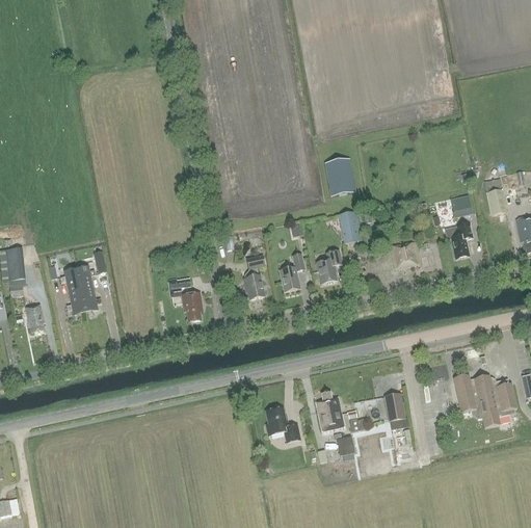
[(324,161),(329,194),(354,190),(349,157),(324,161)]
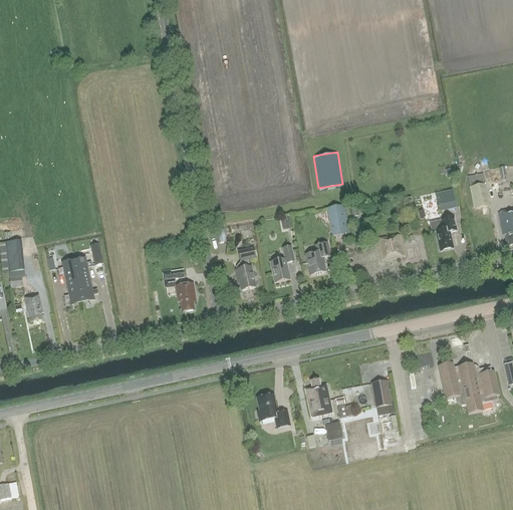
[(469,185),(473,207),(489,204),(485,182),(469,185)]
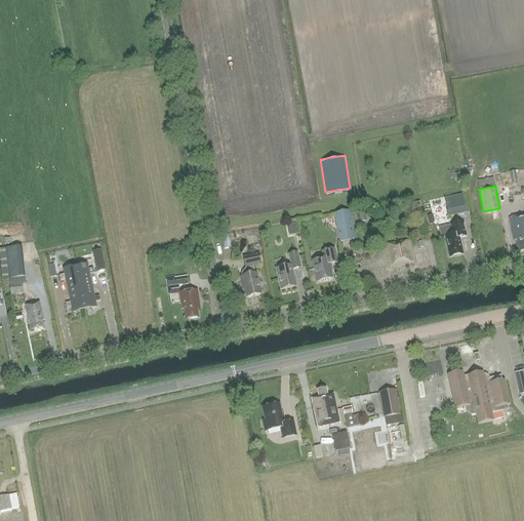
[(465,209),(461,198),(454,199),(453,193),(444,195),(445,201),(448,213),(465,209)]
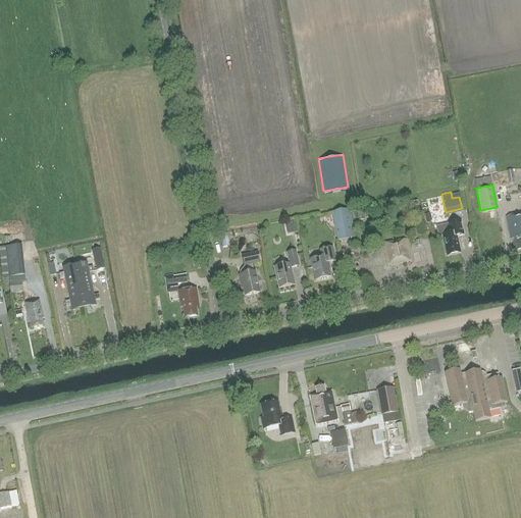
[(331,209),(336,237),(354,234),(349,206),(331,209)]
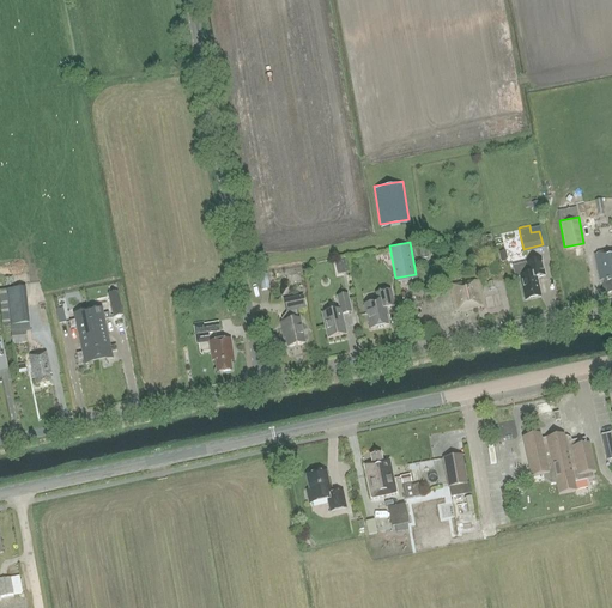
[(611,247),(594,250),(599,277),(603,275),(605,290),(611,287),(611,247)]
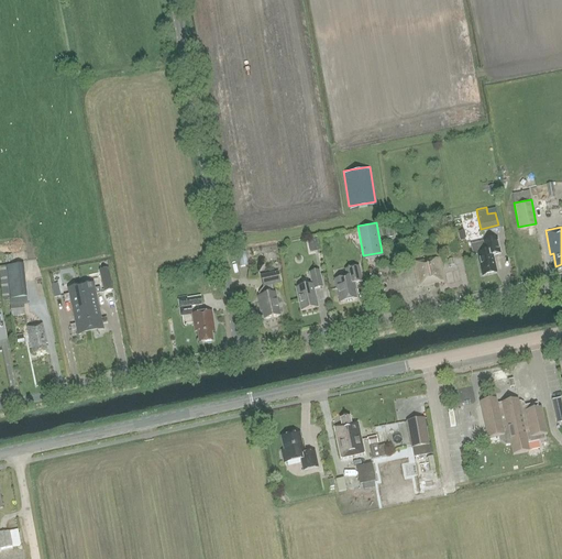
[(495,266),(492,251),(499,250),(496,233),(482,237),(469,240),(471,251),(476,250),(481,270),(495,266)]
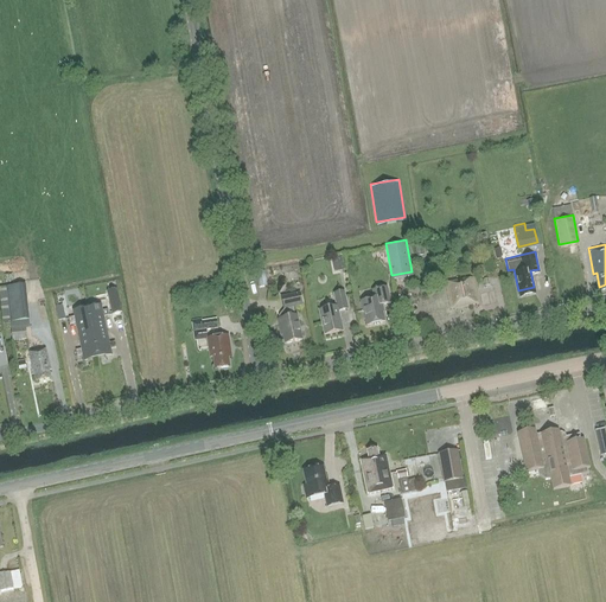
[(267,282),(265,267),(255,269),(257,285),(267,282)]
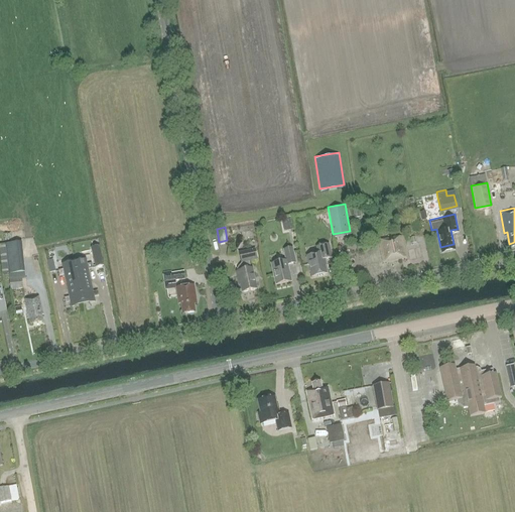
[(383,259),(404,254),(400,233),(378,238),(383,259)]
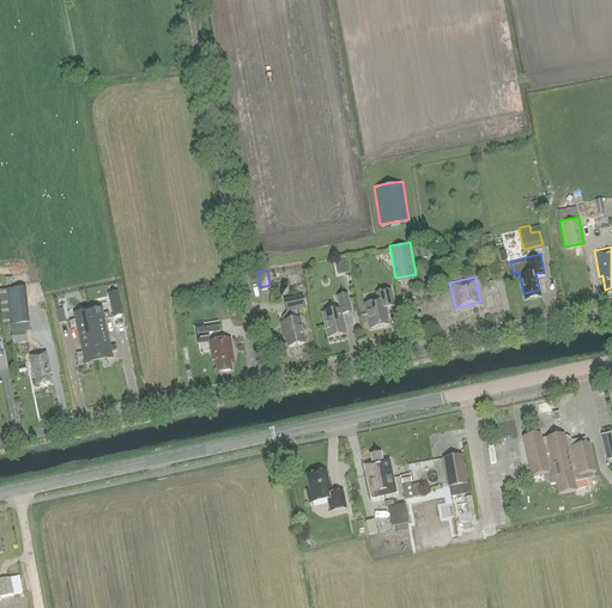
[(0,309),(1,322),(29,318),(25,283),(0,285),(0,309)]
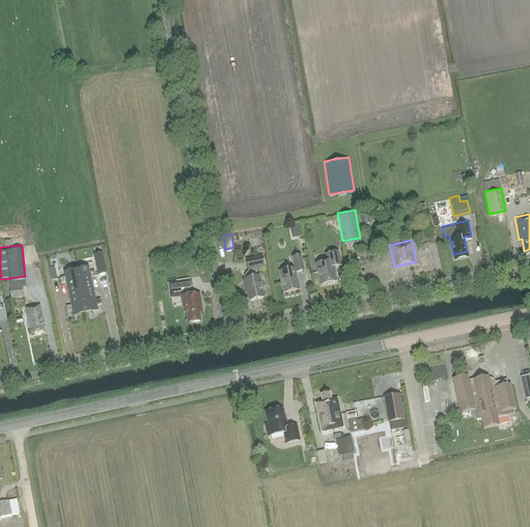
[(332,264),(340,262),(337,248),(325,251),(327,257),(314,260),(316,270),(317,270),(321,281),(335,278),(332,264)]
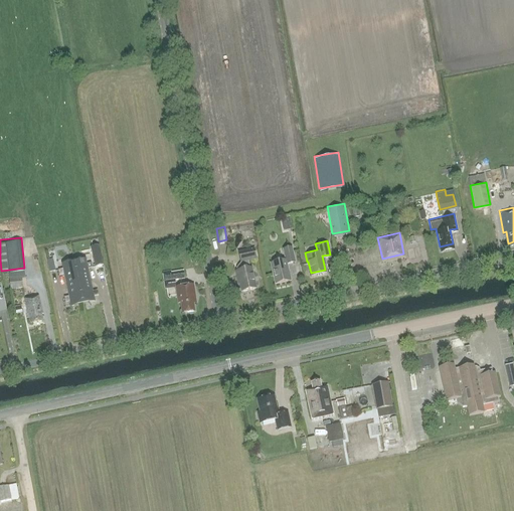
[(285,257),(270,261),(275,281),(290,278),(286,261),(294,259),(291,244),(283,246),(285,257)]
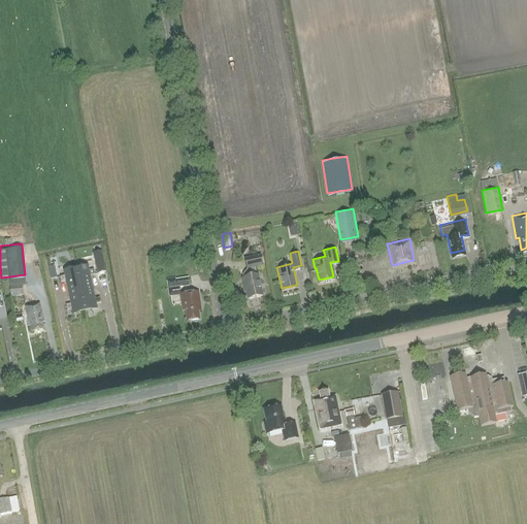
[(260,252),(243,255),(245,266),(262,262),(260,252)]
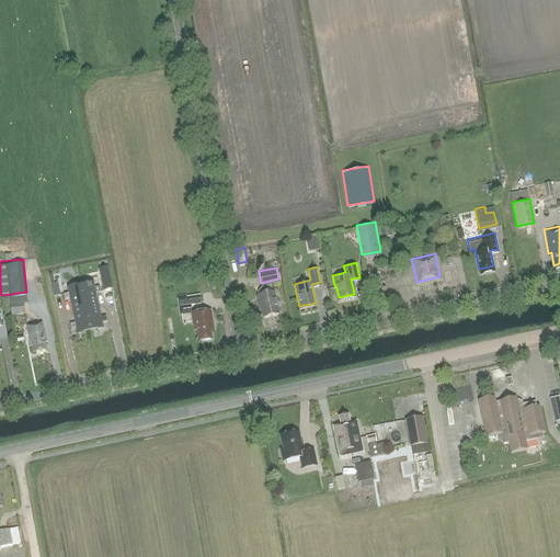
[(100,276),(103,287),(112,285),(110,274),(100,276)]
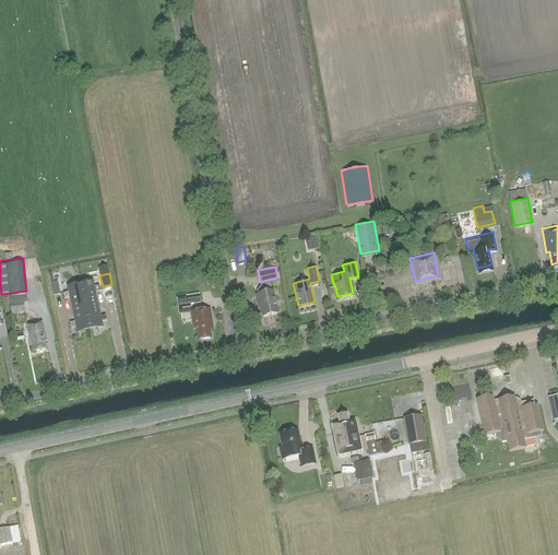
[(92,278),(79,281),(84,303),(97,300),(94,288),(99,287),(98,282),(93,283),(92,278)]
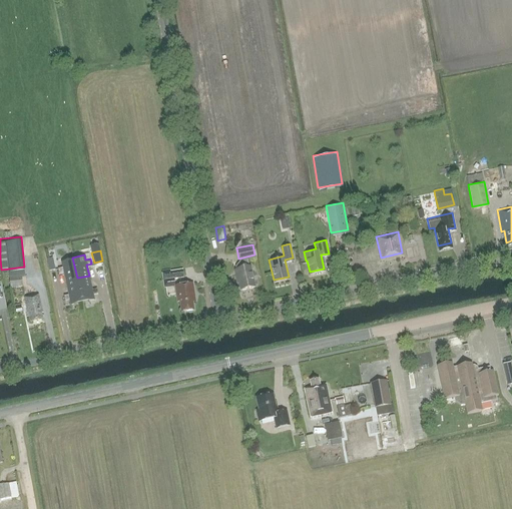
[(62,265),(57,266),(58,271),(63,270),(65,281),(77,278),(72,258),(61,260),(62,265)]
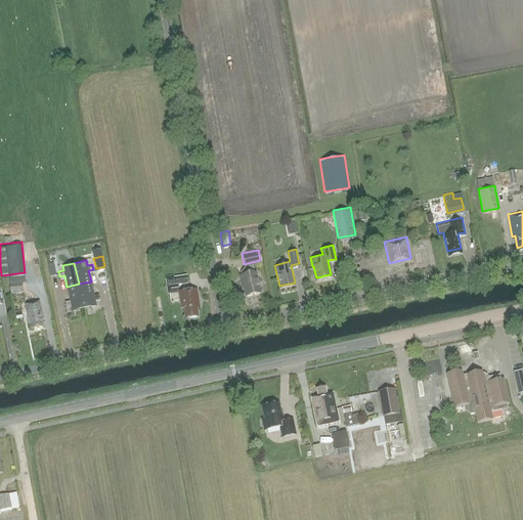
[(246,294),(259,291),(255,269),(240,273),(242,282),(243,280),(246,294)]
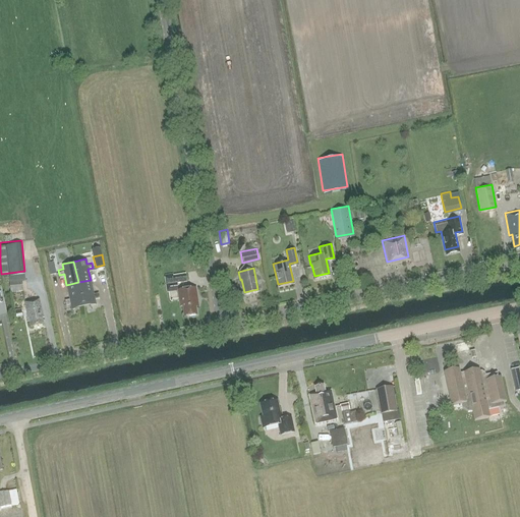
[(166,289),(177,288),(179,303),(182,303),(183,314),(196,312),(194,304),(196,303),(194,293),(196,292),(195,285),(178,287),(177,280),(176,280),(175,279),(185,278),(184,270),(172,272),(171,270),(163,271),(166,289)]
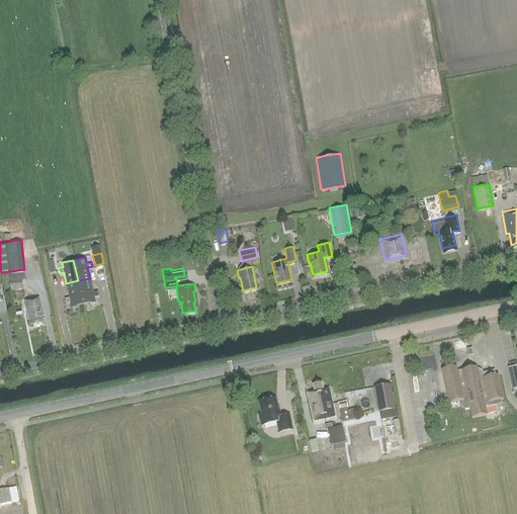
[(9,287),(22,286),(21,275),(8,277),(9,287)]
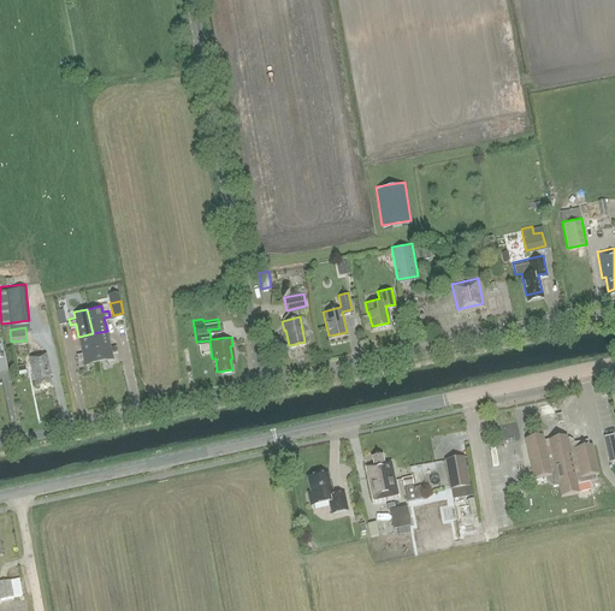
[(107,331),(93,333),(98,359),(112,356),(111,350),(117,349),(116,343),(110,344),(107,331)]
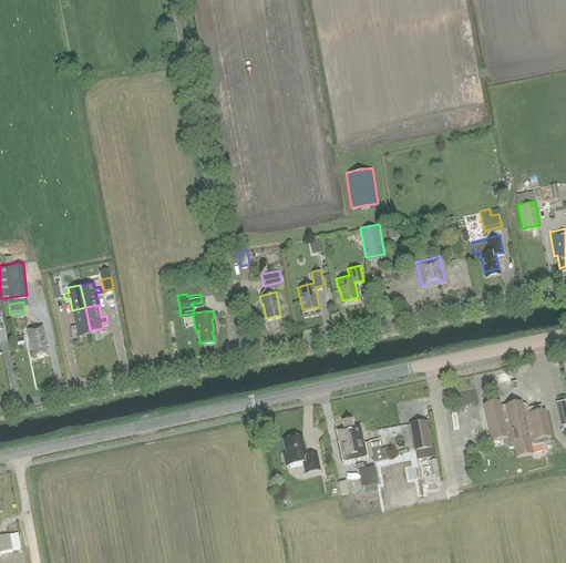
[(75,323),(70,324),(71,329),(76,328),(78,334),(90,330),(85,307),(72,310),(75,323)]
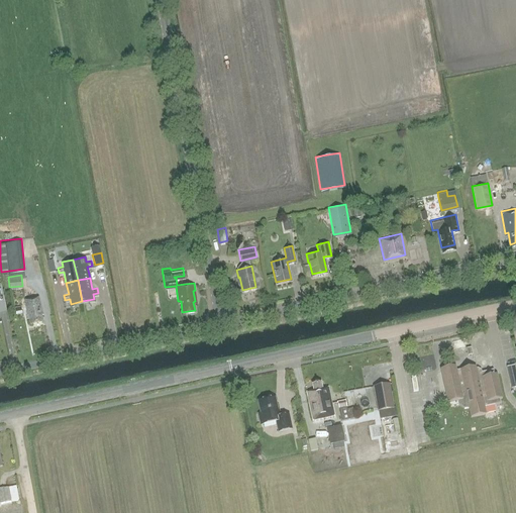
[(30,322),(42,319),(40,312),(41,312),(38,294),(23,297),(26,313),(28,312),(30,322)]
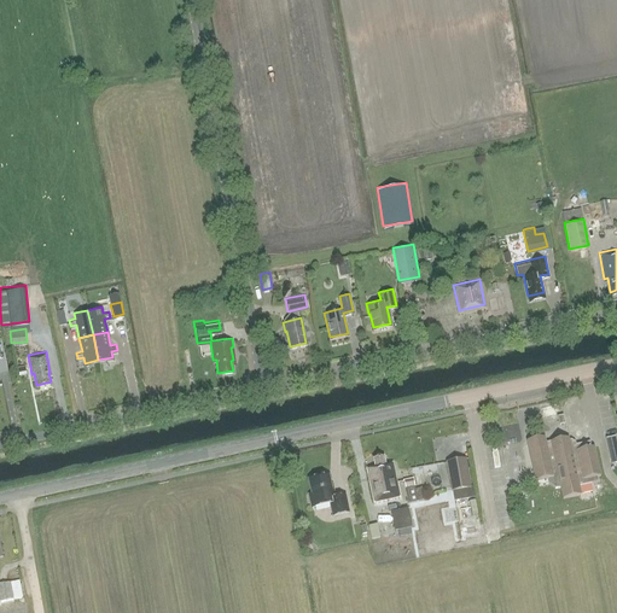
[(571,436),(568,437),(568,433),(545,438),(543,433),(525,437),(535,477),(546,474),(547,480),(554,484),(559,483),(563,495),(580,491),(578,483),(598,478),(597,472),(599,472),(593,443),(591,443),(589,438),(575,441),(575,438),(571,436)]
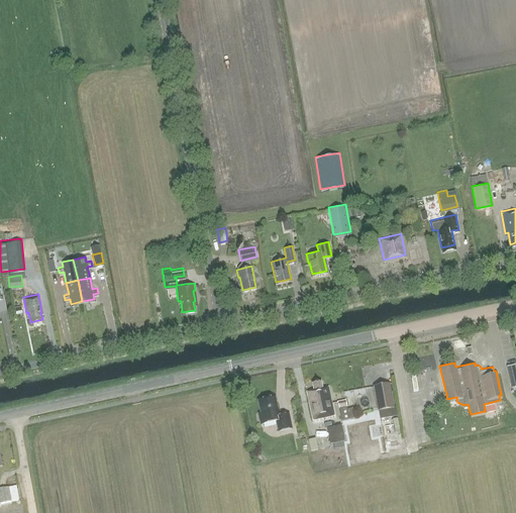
[(321,386),(320,379),(311,381),(313,387),(306,389),(312,418),(333,413),(327,384),(321,386)]
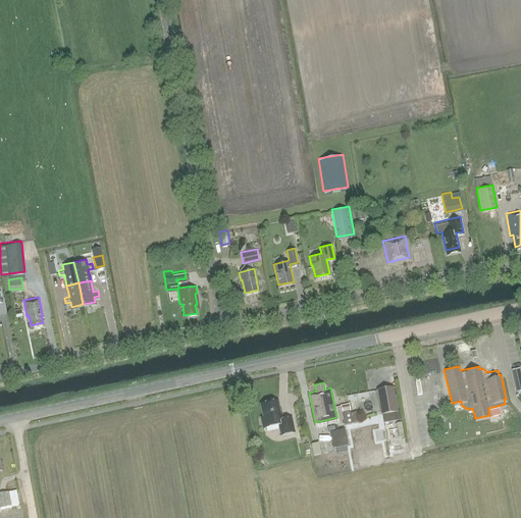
[(393,383),(376,386),(380,412),(397,409),(393,383)]
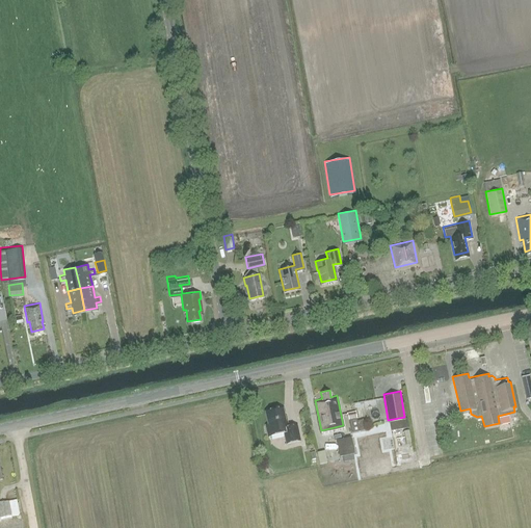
[(299,438),(296,423),(287,425),(283,405),(265,410),(267,422),(265,422),(267,433),(284,430),(286,441),(299,438)]
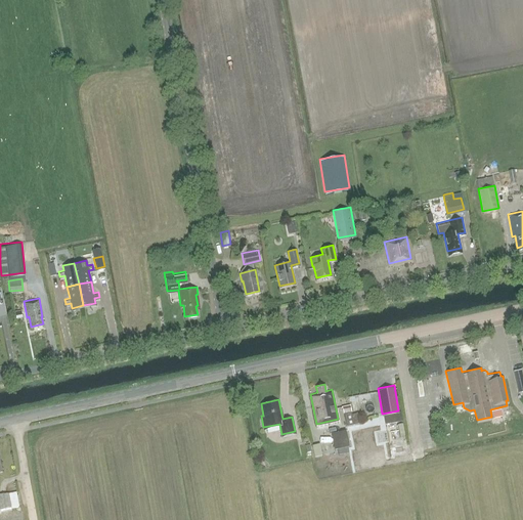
[(349,402),(341,404),(343,410),(351,409),(349,402)]
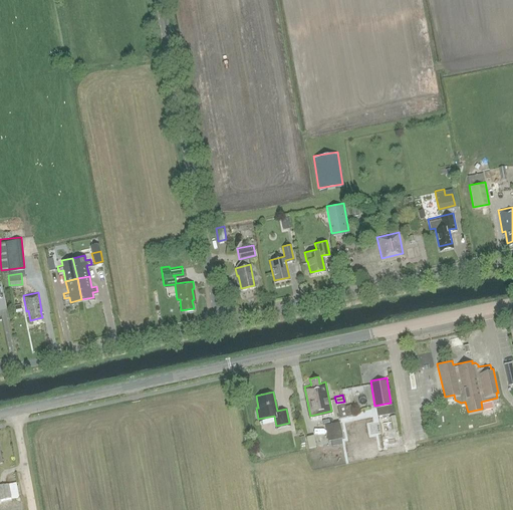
[(328,437),(343,435),(341,420),(327,421),(328,437)]
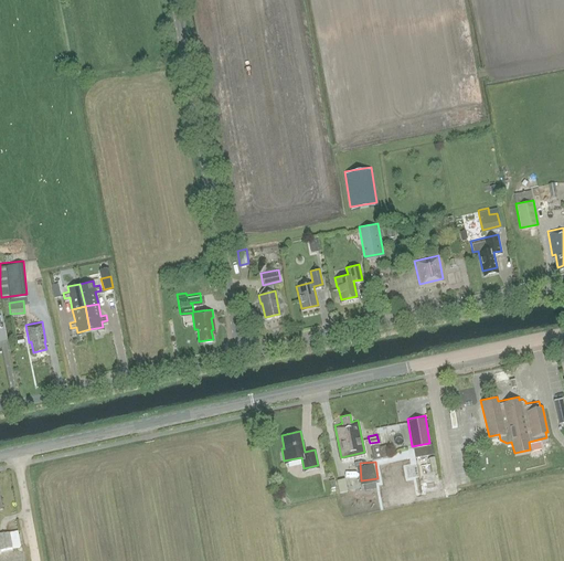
[(347,475),(338,476),(341,488),(349,486),(347,475)]
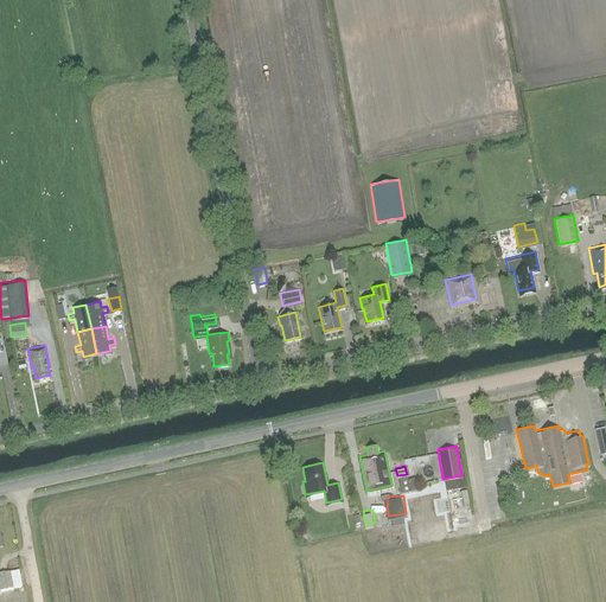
[(0,587),(12,584),(8,568),(0,569),(0,587)]
